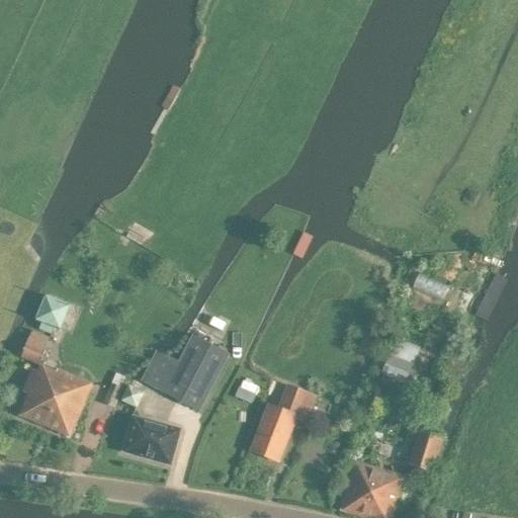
[(413,283),(444,298),(450,284),(419,270),(413,283)]
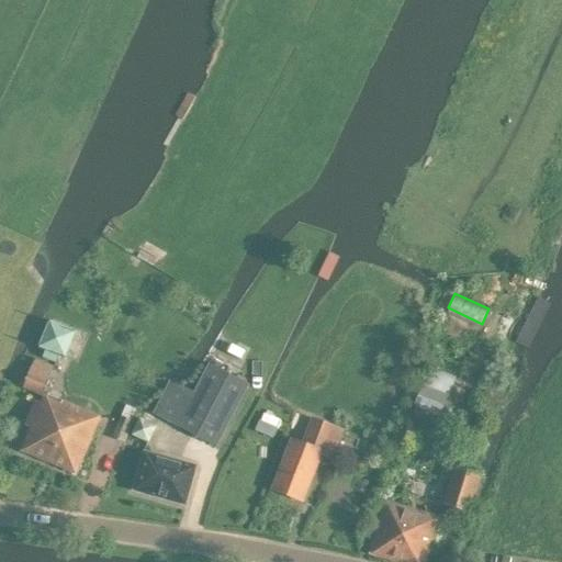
[(52,317),(41,344),(68,356),(79,329),(52,317)]
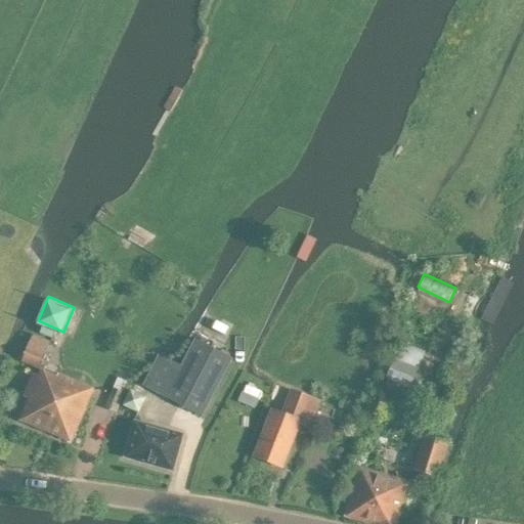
[(39,368),(43,356),(44,356),(50,342),(33,335),(26,350),(22,362),(39,368)]
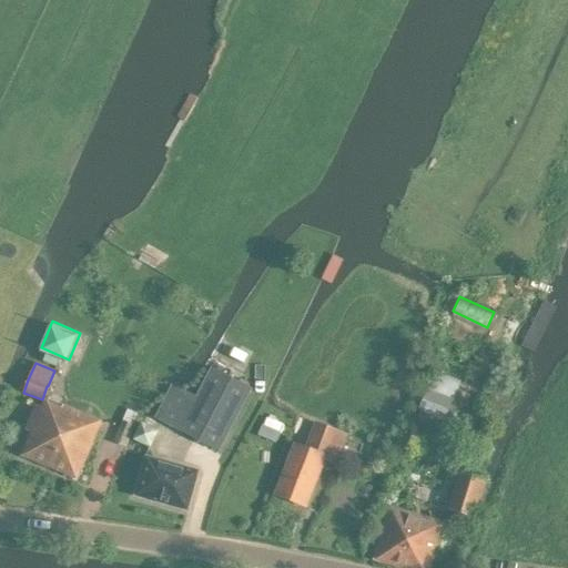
[(217,450),(250,388),(210,367),(194,399),(189,397),(184,407),(175,403),(165,424),(217,450)]
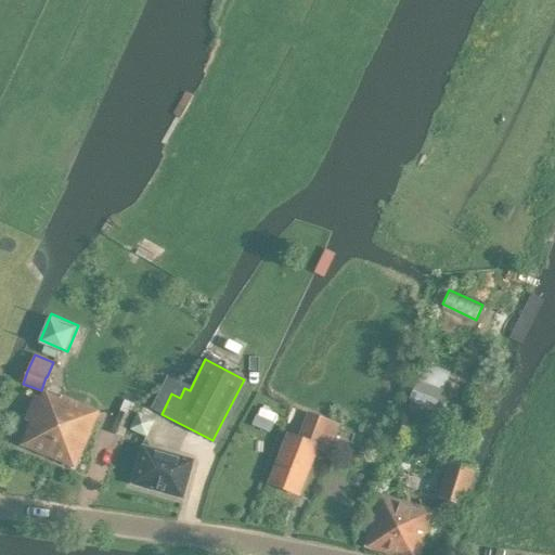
[(449,373),(424,363),(405,411),(431,421),(449,373)]
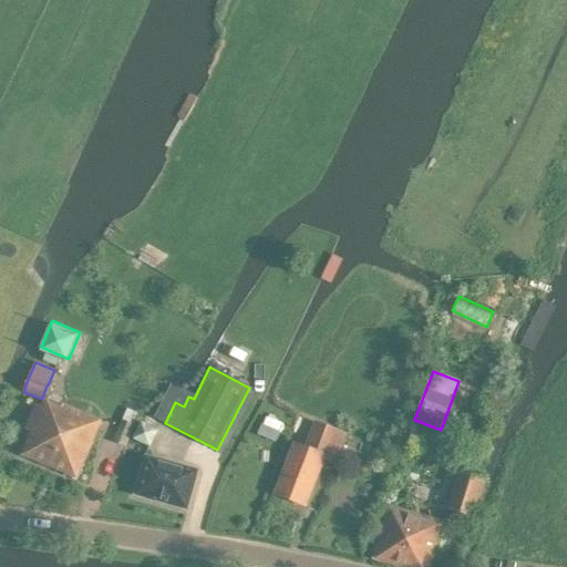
[(76,477),(99,422),(61,406),(61,409),(42,401),(20,454),(76,477)]
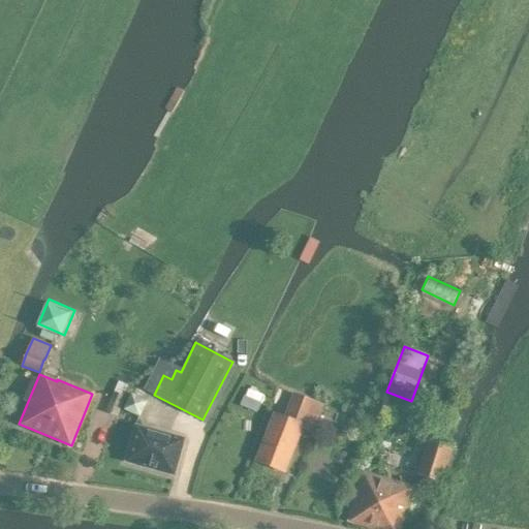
[(118,380),(112,394),(123,398),(128,384),(118,380)]
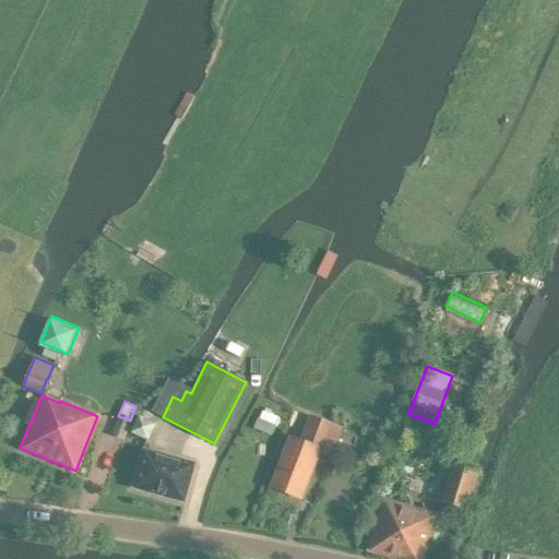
[(110,435),(121,439),(130,420),(118,416),(110,435)]
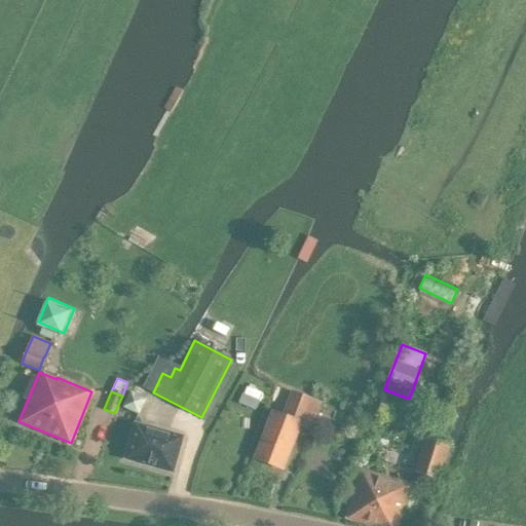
[(308,428),(318,403),(290,391),(280,415),(272,411),(255,454),(269,460),(267,464),(282,470),(300,424),(308,428)]
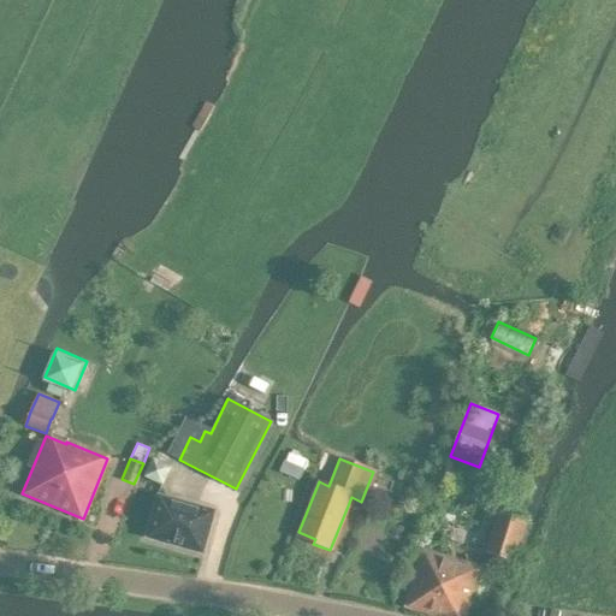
[(147,534),(146,537),(148,538),(200,552),(202,554),(203,550),(202,550),(214,510),(159,495),(147,534)]
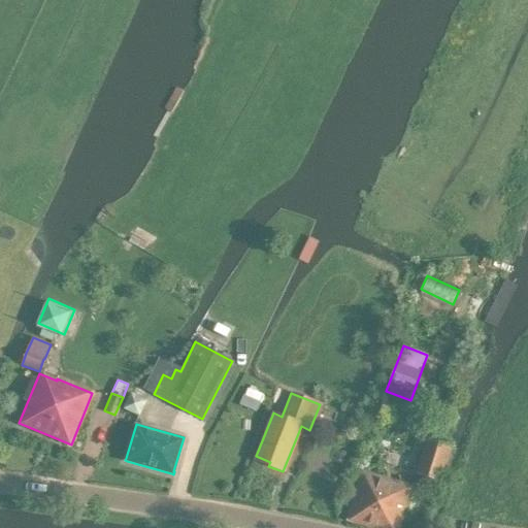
[(451,448),(426,440),(417,472),(440,480),(451,448)]
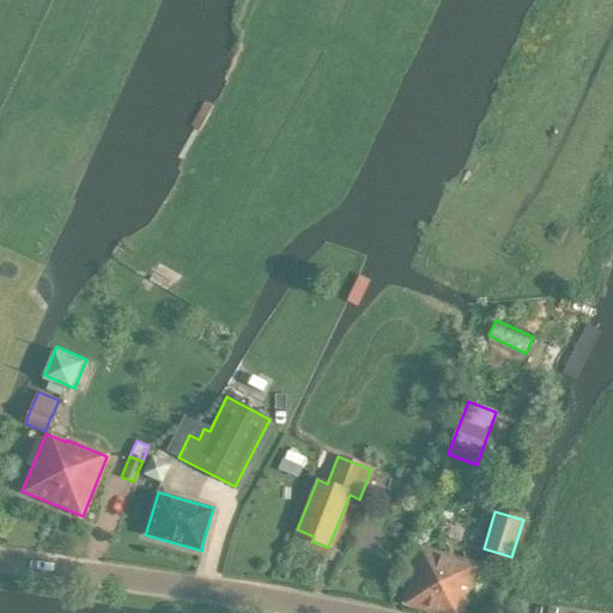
[(419,546),(418,547),(402,602),(437,612),(462,612),(478,564),(419,546)]
